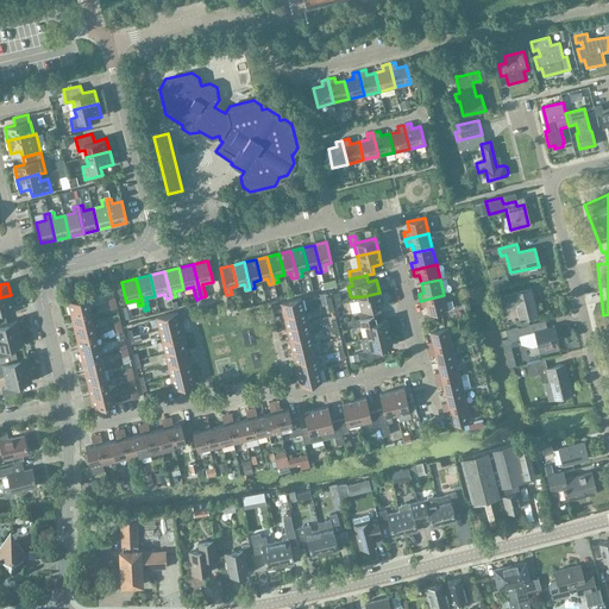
[(516,320),(518,326),(529,324),(527,318),(537,315),(531,288),(513,292),(514,293),(503,295),(506,307),(516,305),(520,320),(516,320)]
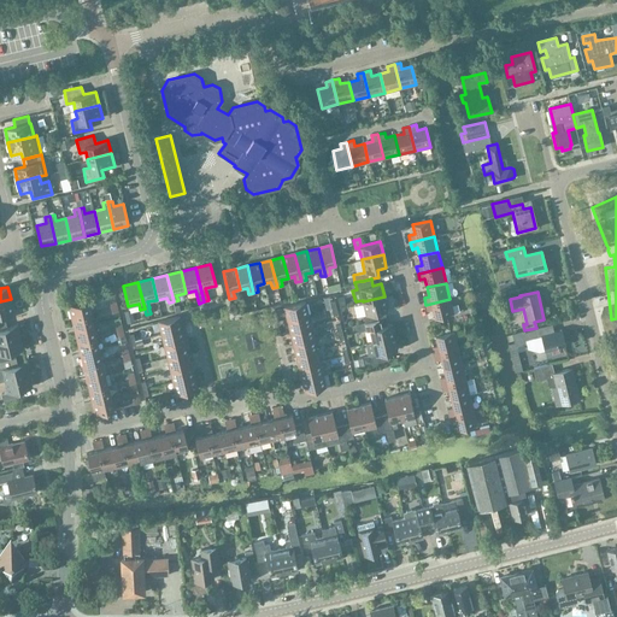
[(385,297),(363,301),(365,315),(363,315),(364,322),(380,319),(377,312),(387,310),(385,297)]
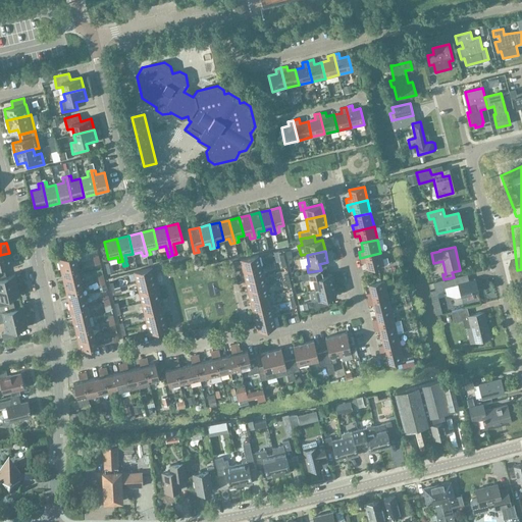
[(11,264),(9,253),(0,255),(0,272),(5,271),(3,266),(11,264)]
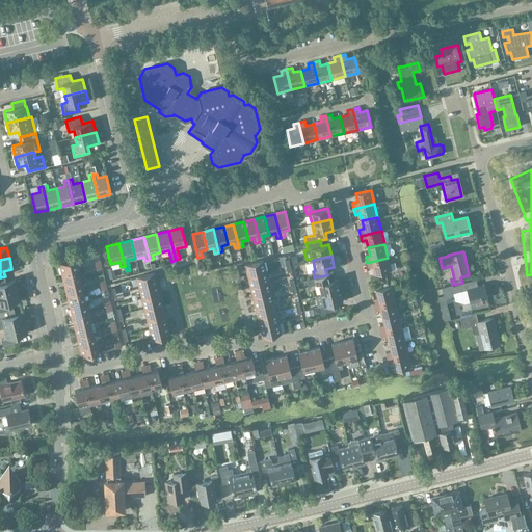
[(391,271),(388,258),(367,263),(368,268),(373,267),(375,274),(391,271)]
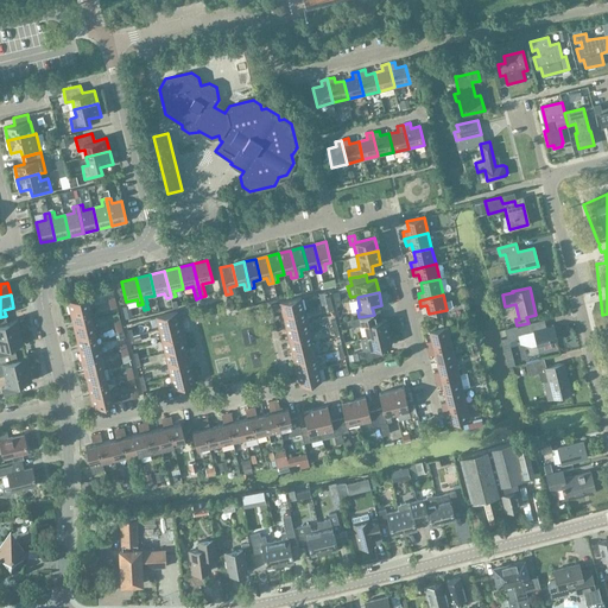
[(70,314),(89,309),(86,297),(68,301),(70,314)]
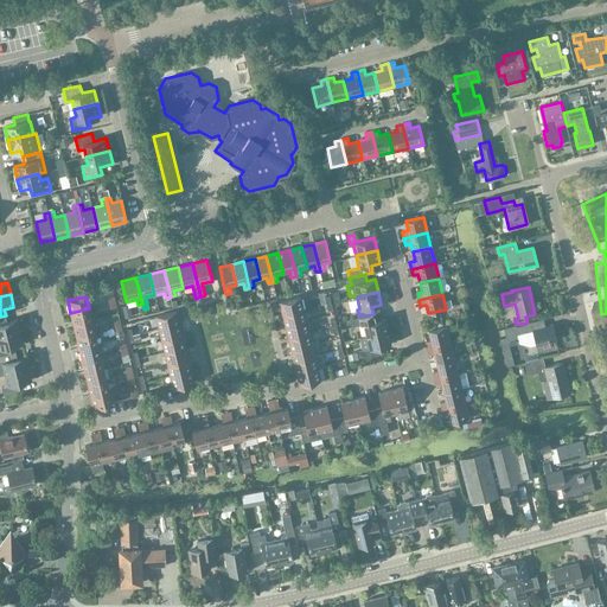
[(282,314),(302,308),(300,296),(280,302),(282,314)]
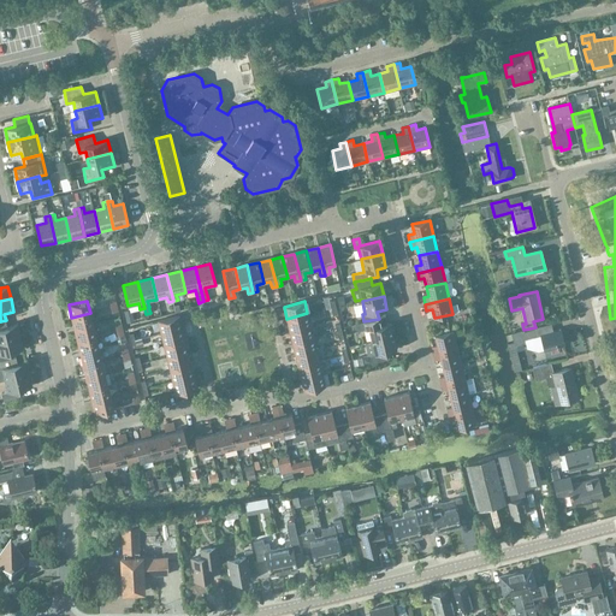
[(75,330),(93,325),(90,313),(71,318),(75,330)]
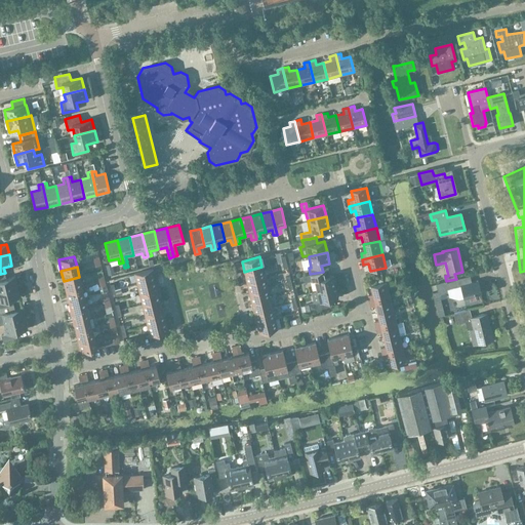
[(246,282),(265,277),(261,267),(244,272),(246,282)]
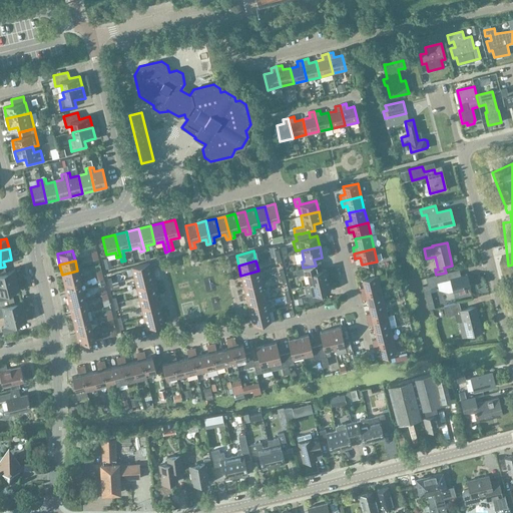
[(134,278),(151,273),(149,263),(131,268),(134,278)]
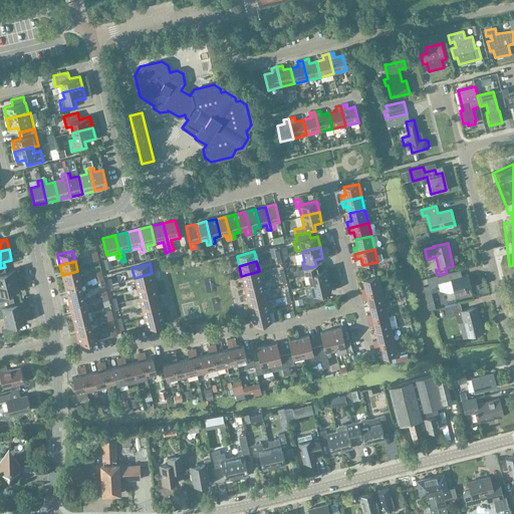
[(317,272),(316,266),(303,268),(305,275),(307,274),(310,285),(328,280),(325,270),(317,272)]
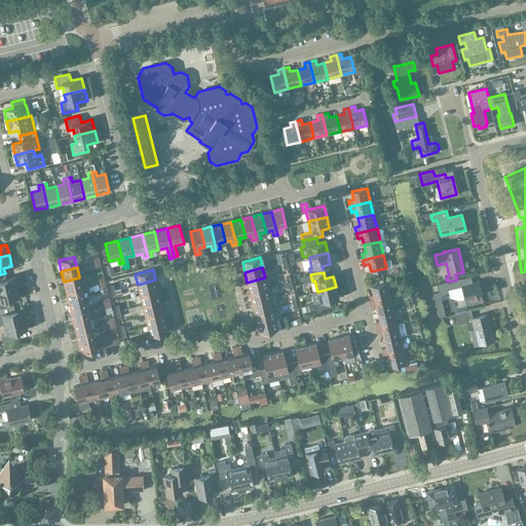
[(0,291),(17,287),(14,276),(6,278),(5,273),(0,274),(0,291)]
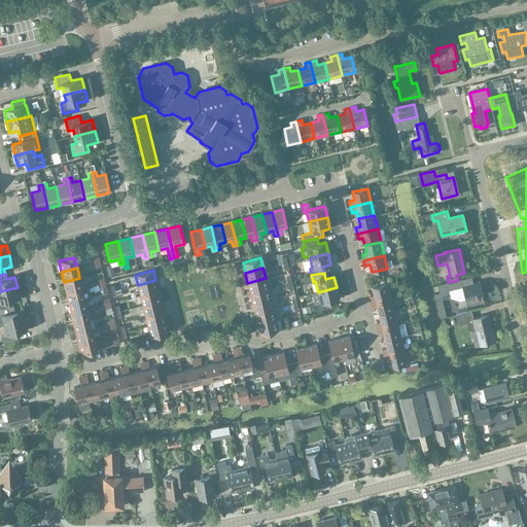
[(66,291),(82,288),(79,278),(64,282),(66,291)]
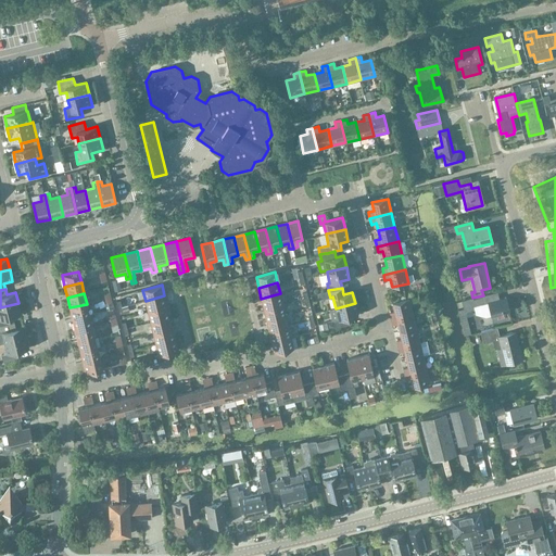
[(282,305),(280,293),(261,299),(264,310),(282,305)]
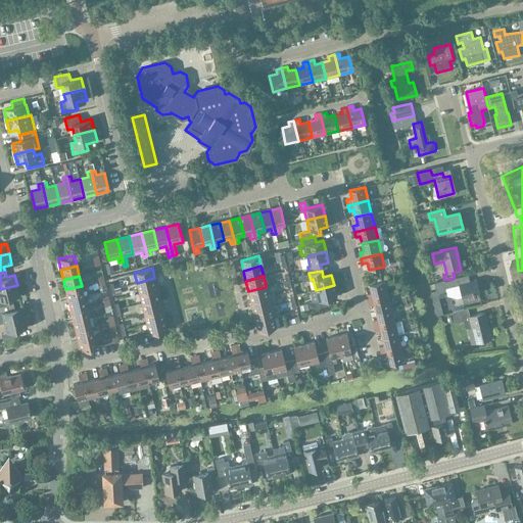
[(157,288),(154,278),(137,283),(139,293),(157,288)]
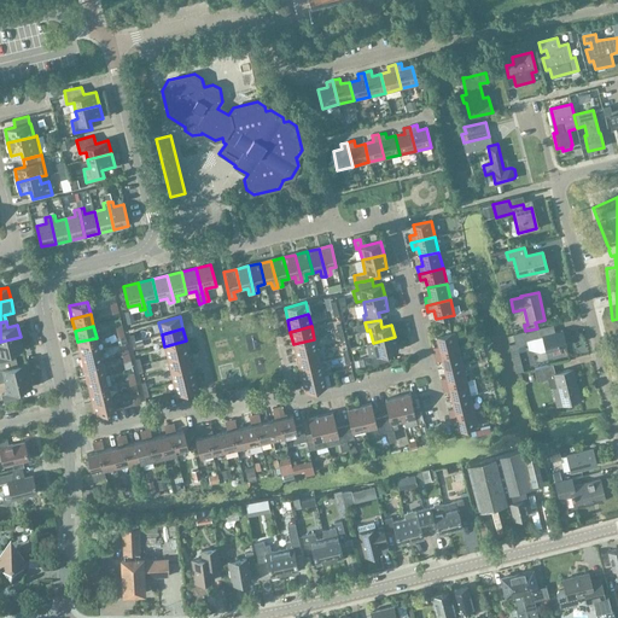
[(537,328),(525,331),(513,334),(516,345),(526,343),(529,349),(540,353),(544,351),(544,350),(546,350),(546,351),(566,347),(563,331),(538,337),(537,328)]
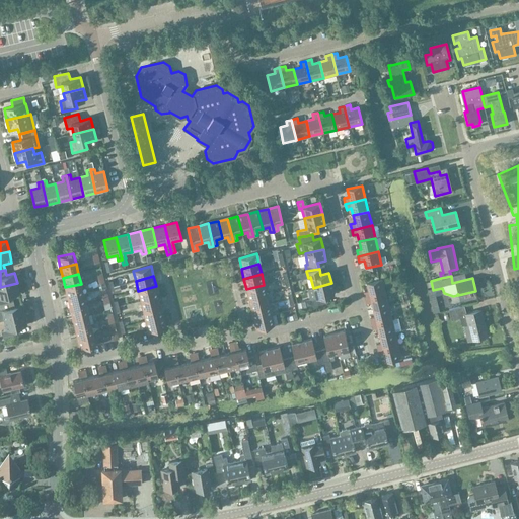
[(365,297),(385,292),(382,279),(366,283),(368,291),(364,292),(365,297)]
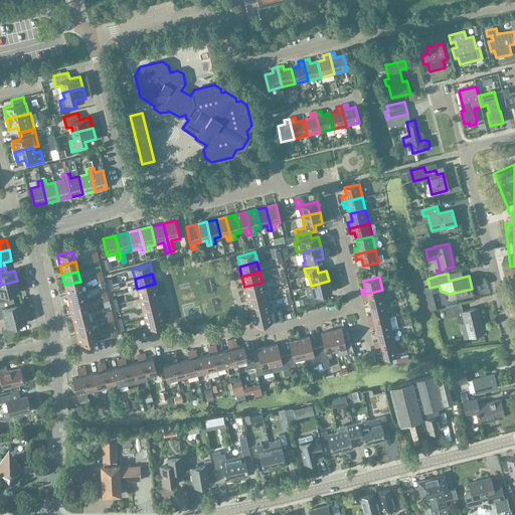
[(19,292),(17,281),(0,285),(0,300),(0,302),(7,300),(6,295),(19,292)]
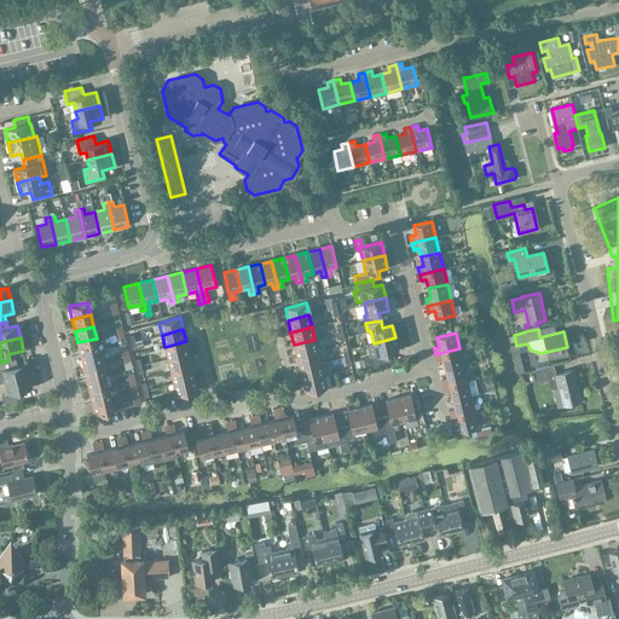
[(398,351),(395,337),(374,343),(376,356),(371,357),(372,365),(391,360),(388,353),(398,351)]
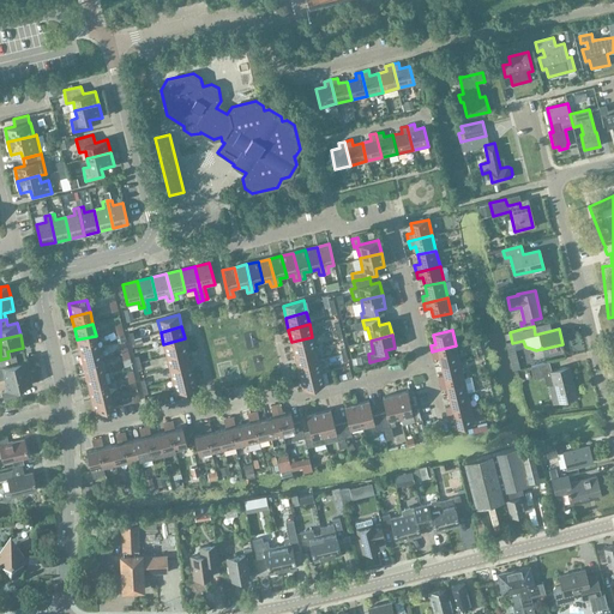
[(98,348),(96,336),(77,339),(79,351),(98,348)]
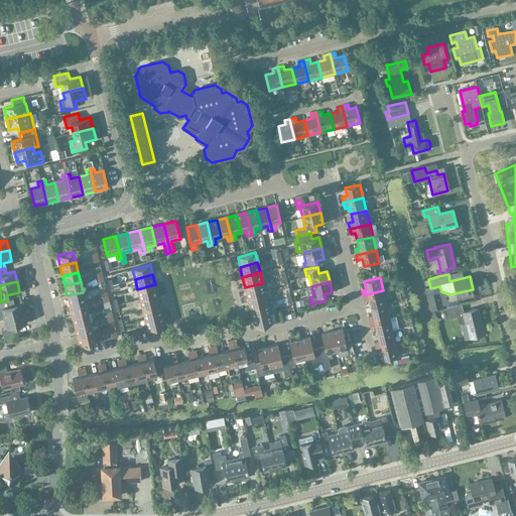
[(265,293),(262,283),(245,287),(247,297),(265,293)]
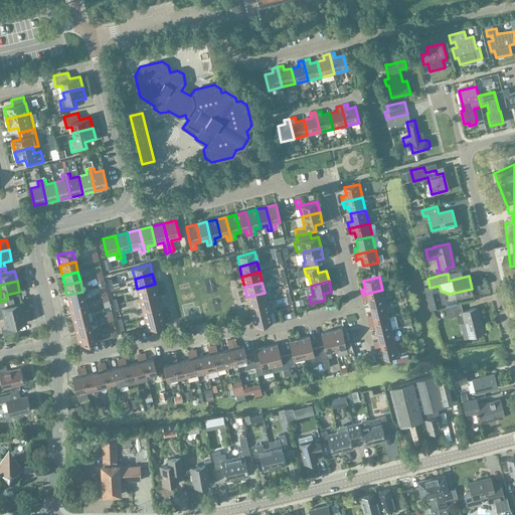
[(140,299),(157,295),(155,284),(137,289),(140,299)]
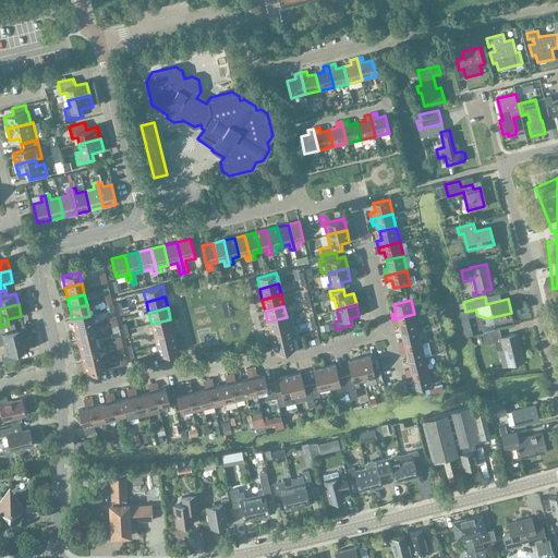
[(414,314),(392,319),(393,326),(399,325),(401,332),(417,328),(414,314)]
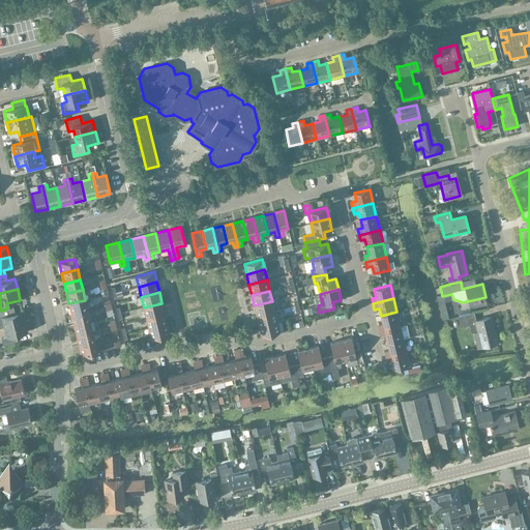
[(87,311),(85,300),(68,303),(71,314),(87,311)]
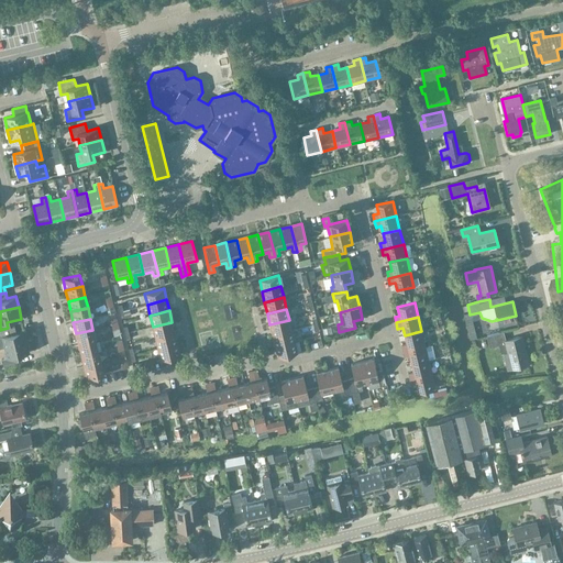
[(291,331),(289,320),(269,324),(273,335),(291,331)]
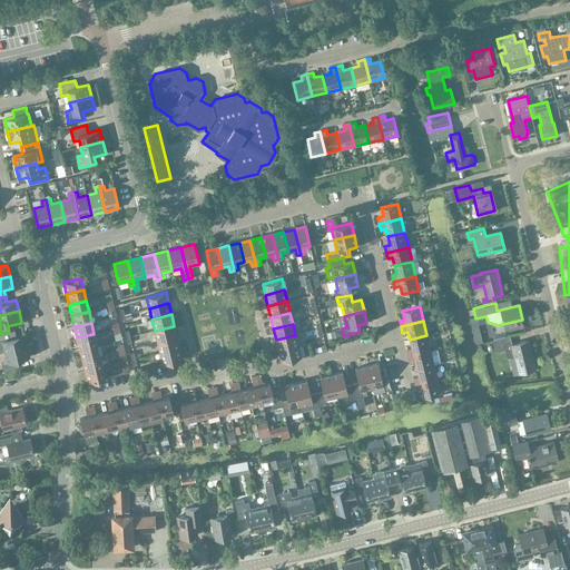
[(155,331),(157,342),(177,337),(174,326),(155,331)]
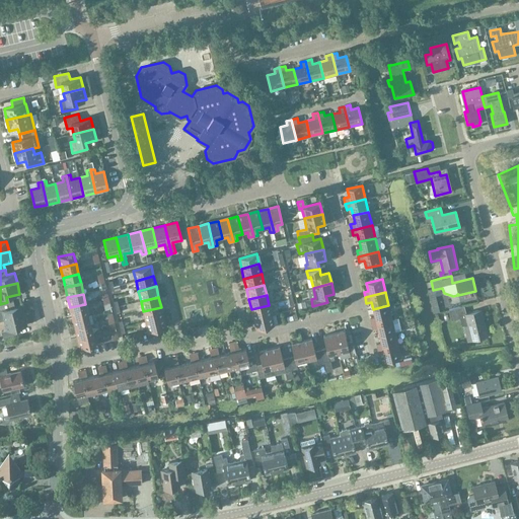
[(7,302),(0,304),(0,303),(0,313),(2,313),(4,319),(24,315),(22,304),(9,307),(7,302)]
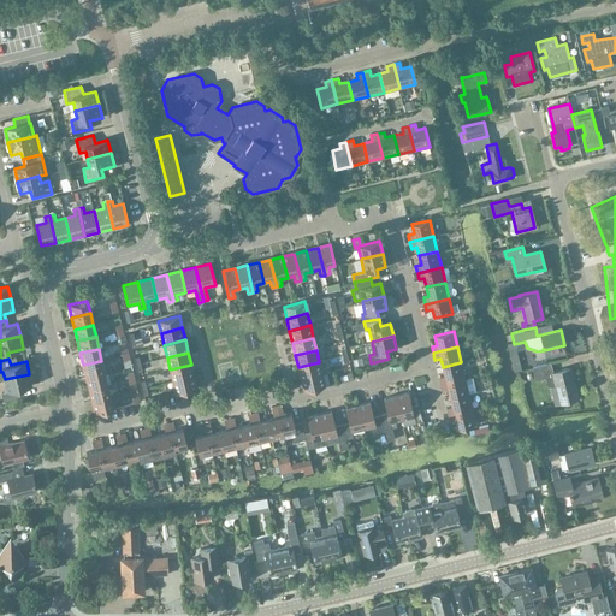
[(105,372),(101,361),(83,365),(86,377),(105,372)]
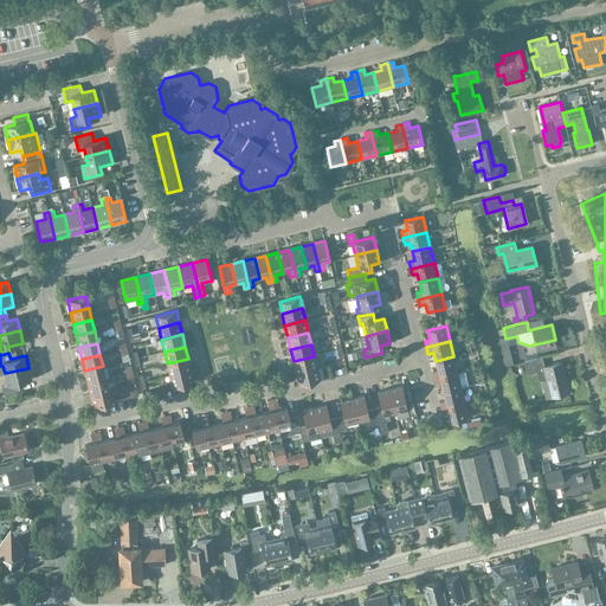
[(317,368),(314,356),(294,361),(296,373),(317,368)]
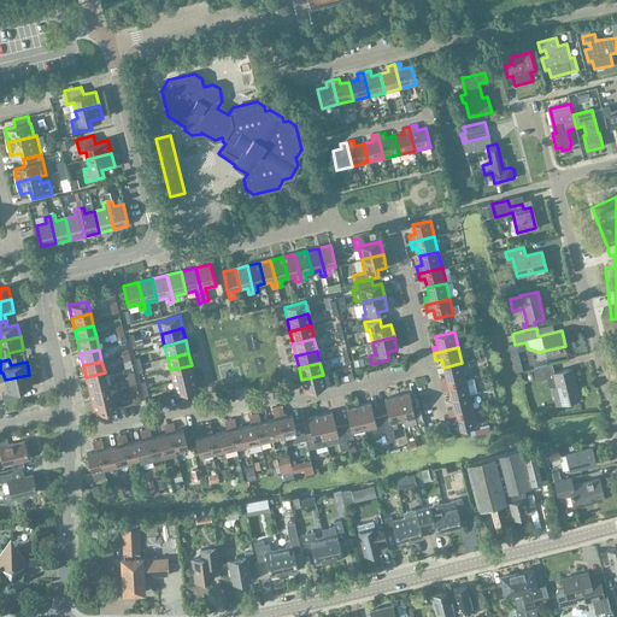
[(462,363),(444,368),(445,377),(440,378),(441,385),(465,378),(462,363)]
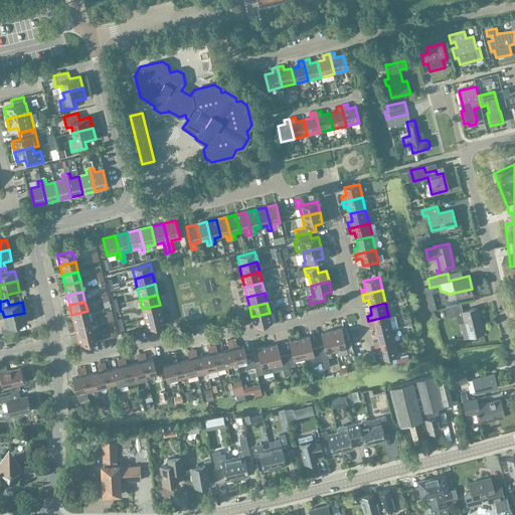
[(455,311),(462,310),(461,304),(445,308),(448,318),(456,316),(455,311)]
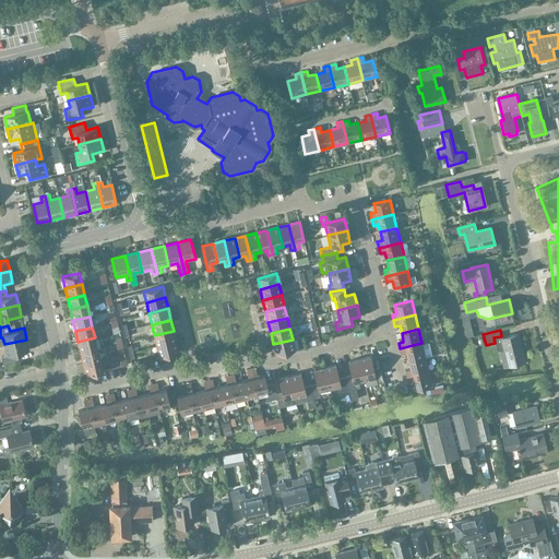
[(157,346),(176,342),(174,331),(154,335),(157,346)]
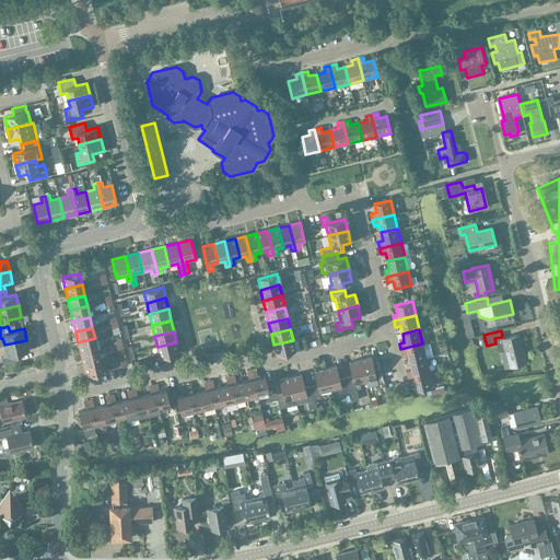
[(509,368),(525,363),(520,335),(502,339),(509,368)]
